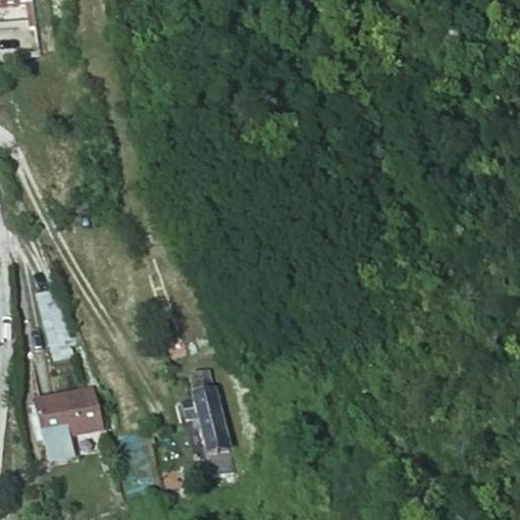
[(57,287),(36,294),(50,343),(74,335),(57,287)]
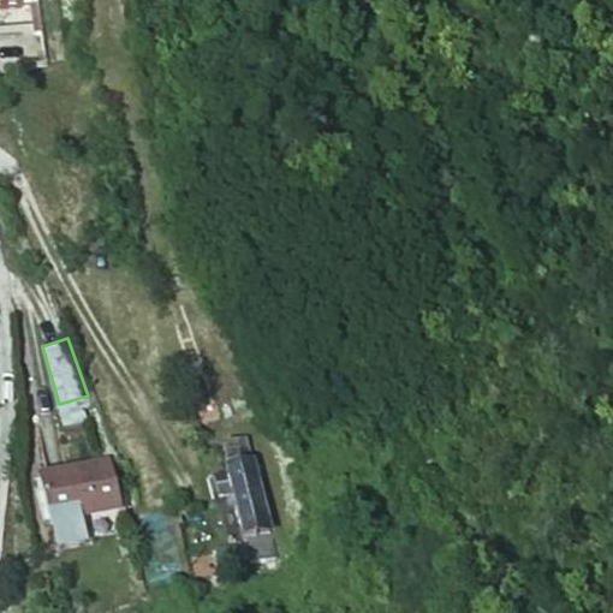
[(233,474),(257,468),(251,444),(227,450),(233,474)]
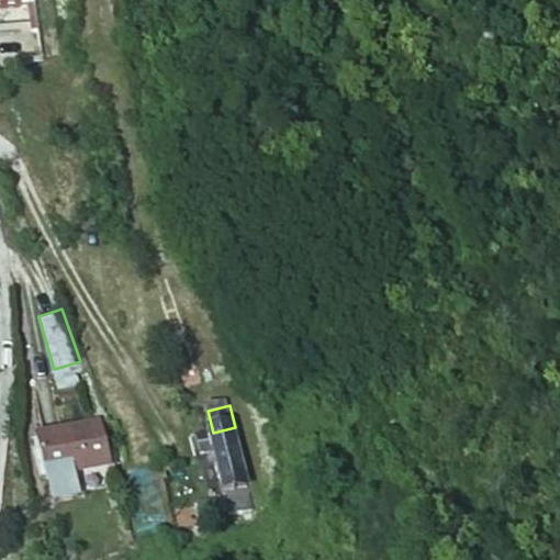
[(36,435),(40,448),(32,450),(41,479),(48,478),(54,497),(79,490),(74,470),(112,459),(100,416),(36,435)]
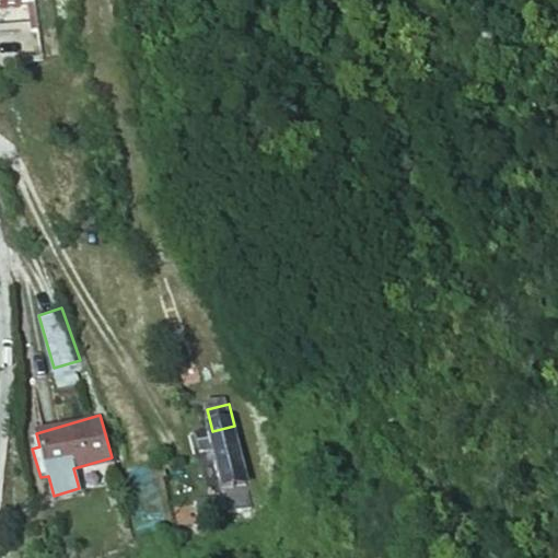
[(210,436),(225,491),(251,486),(234,426),(212,431),(210,432),(210,436)]
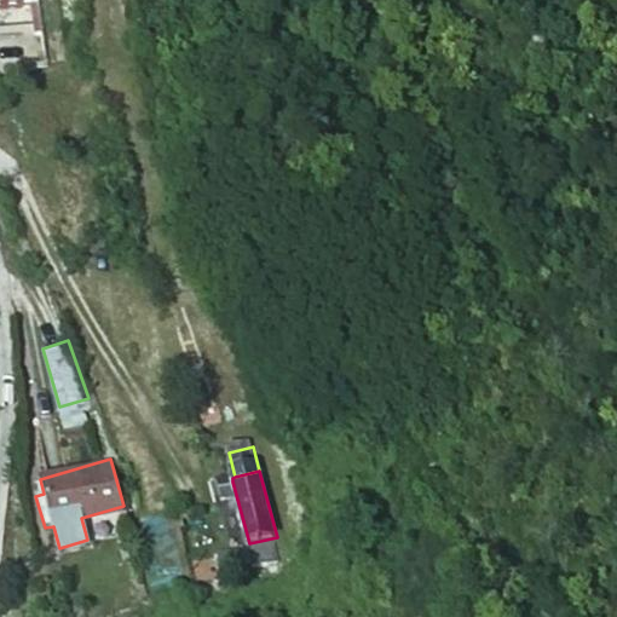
[(238,502),(232,482),(220,485),(225,505),(238,502)]
